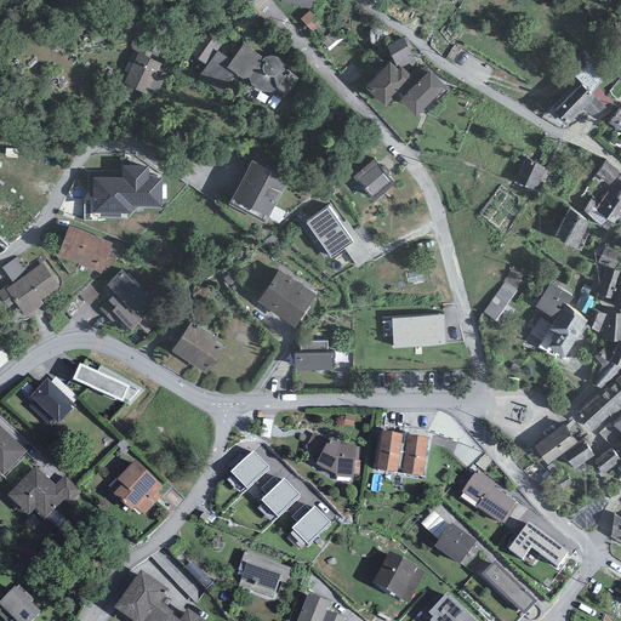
[(313,6),(301,17),(311,29),(324,18),(313,6)]
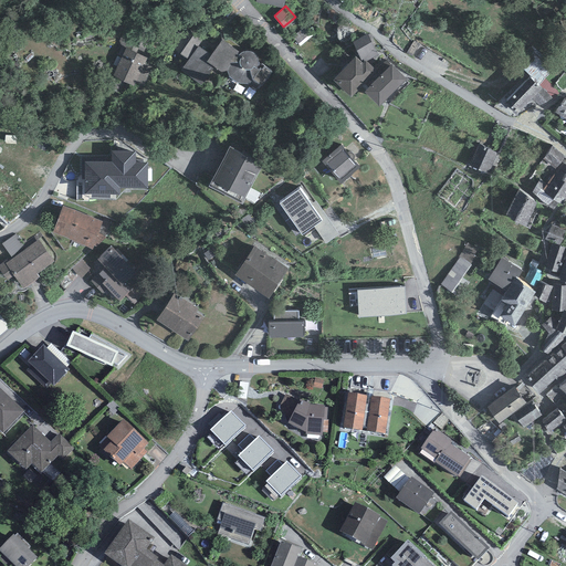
[(199,41),(185,31),(173,49),(187,59),(199,41)]
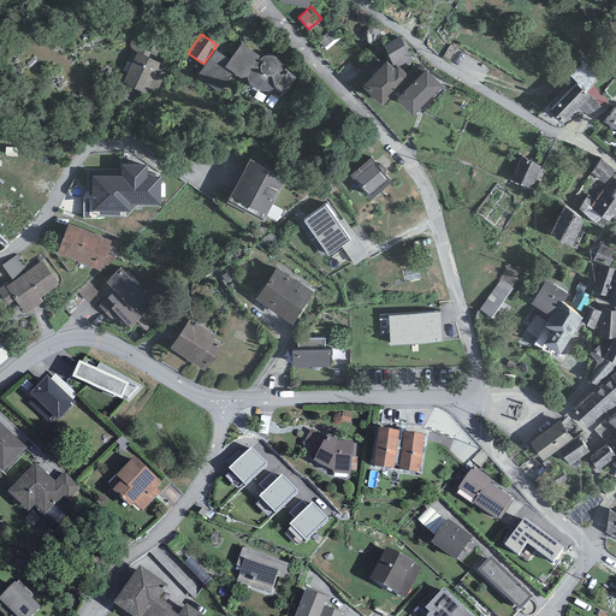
[(400,37),(384,46),(394,66),(395,65),(397,67),(398,66),(412,60),(400,37)]
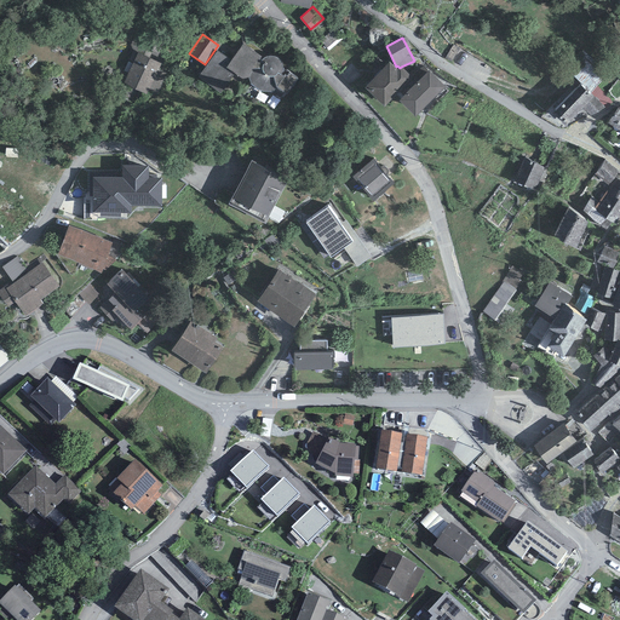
[(144,40),(124,84),(147,95),(155,98),(166,75),(158,70),(160,64),(154,62),(160,49),(144,40)]
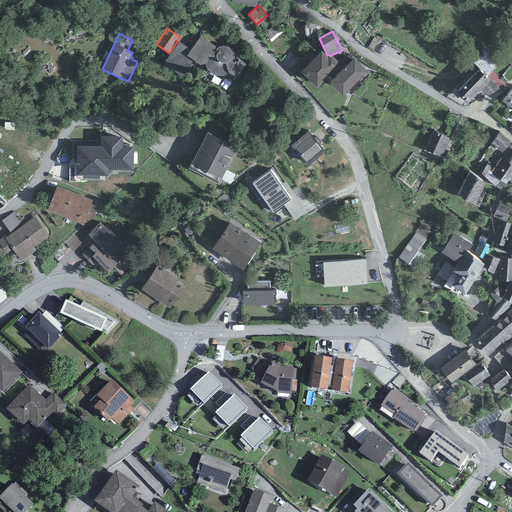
[(194,61),(200,66),(205,64),(207,70),(215,76),(226,76),(234,81),(246,65),(239,61),(237,63),(235,62),(235,63),(232,62),(233,61),(234,59),(234,56),(233,53),(231,51),(229,48),(225,47),(222,47),(219,48),(218,48),(201,36),(191,50),(187,56),(194,61)]
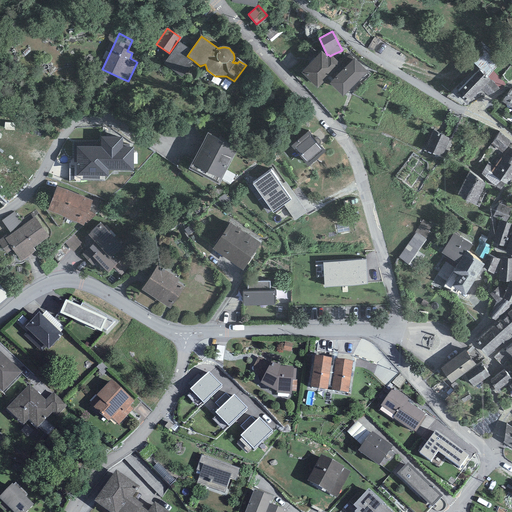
[(191,50),(180,42),(163,64),(183,78),(194,61),(187,56),(191,50)]
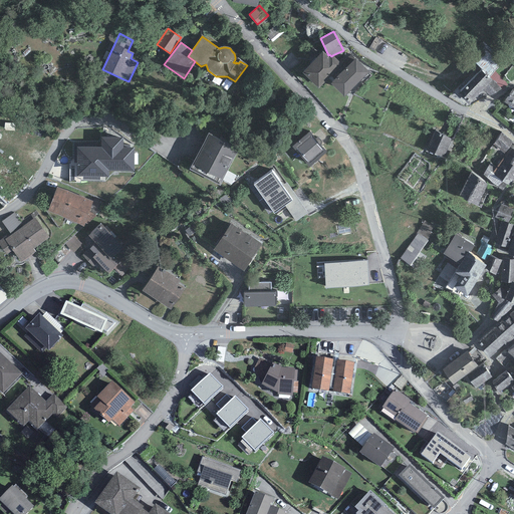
[(322,51),(302,72),(318,88),(341,65),(332,55),(331,56),(329,57),(322,51)]
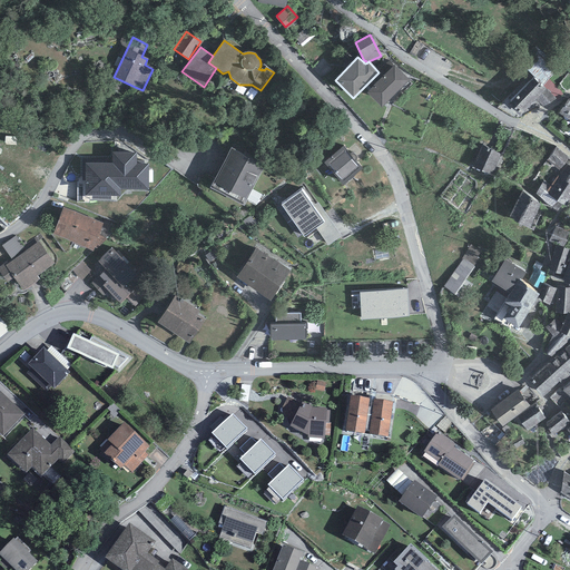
[(367,94),(382,108),(410,80),(395,66),(367,94)]
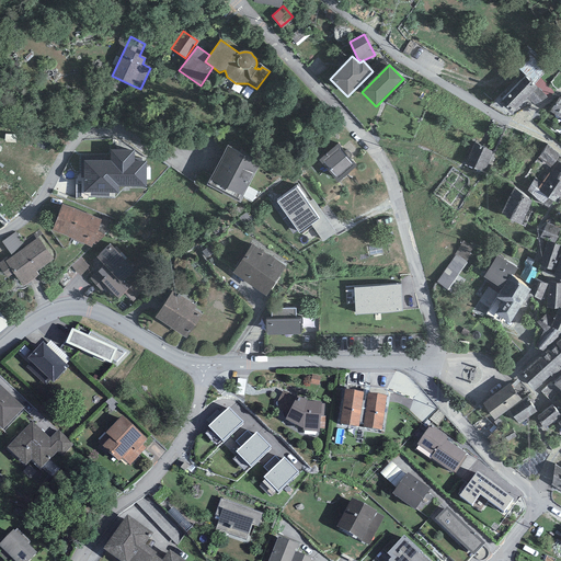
[(534,105),(548,98),(526,76),(500,103),(513,114),(527,99),(534,105)]
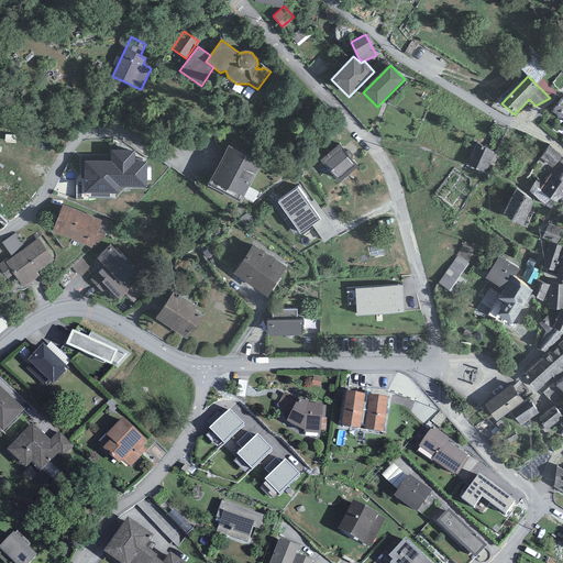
[(562,99),(562,98),(553,111),(562,118),(562,99)]
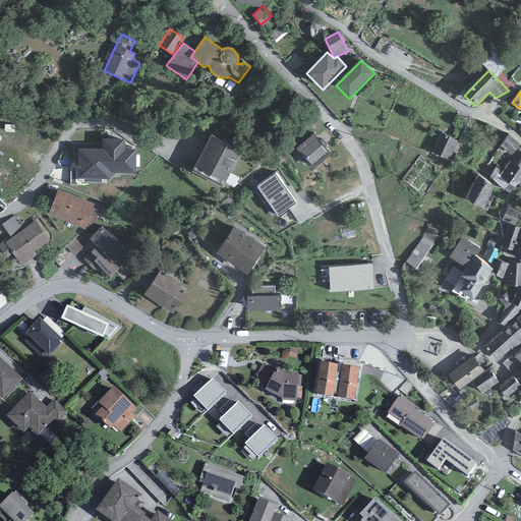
[(296,149),(313,170),(332,155),(313,133),(296,149)]
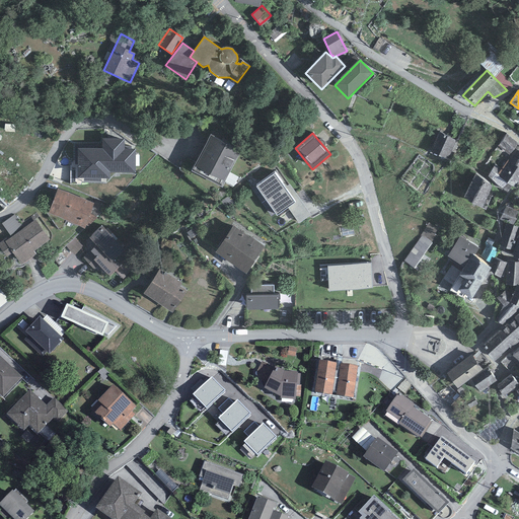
[(240,150),(209,134),(191,171),(221,188),(240,150)]
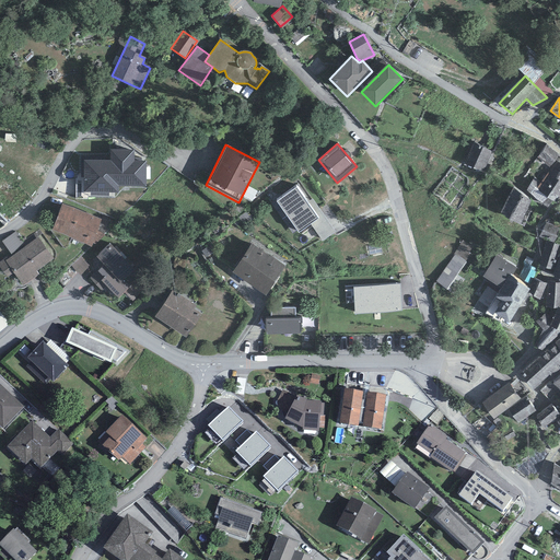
[(491,152),(474,144),(465,163),(482,171),(491,152)]
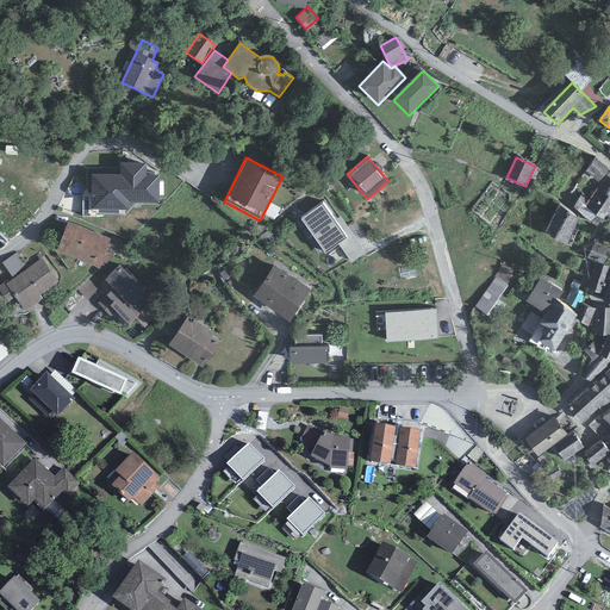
[(609,169),(596,159),(585,172),(598,182),(609,169)]
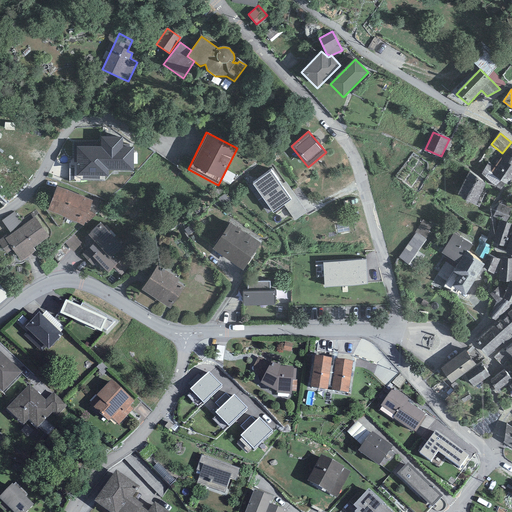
[(76,146),(76,175),(106,175),(106,170),(133,170),(133,147),(122,147),(122,137),(100,137),(100,146),(76,146)]
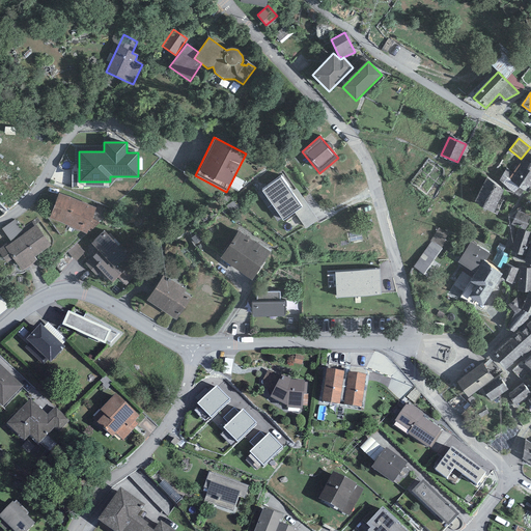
[(530,188),(530,154),(528,152),(507,182),(528,192),(530,188)]
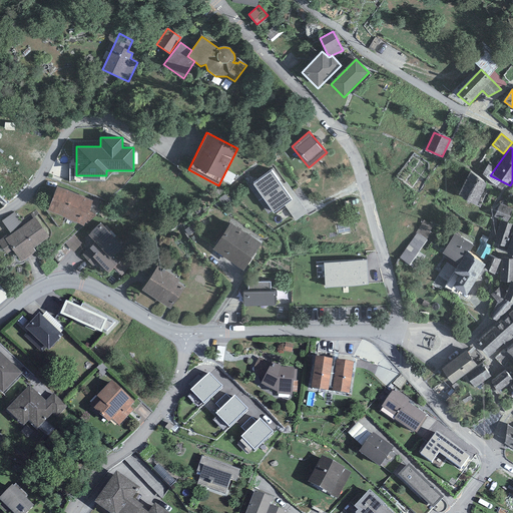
[(252,185),(274,213),(292,200),(271,171),(252,185)]
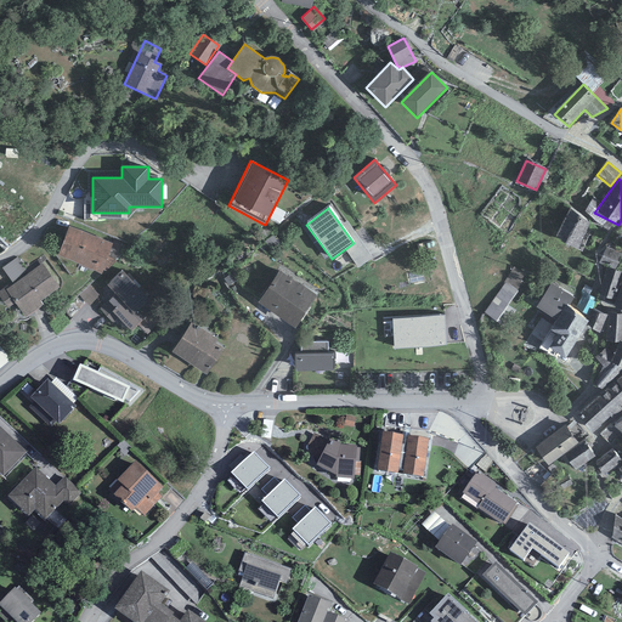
[(592,222),(569,210),(555,238),(578,249),(592,222)]
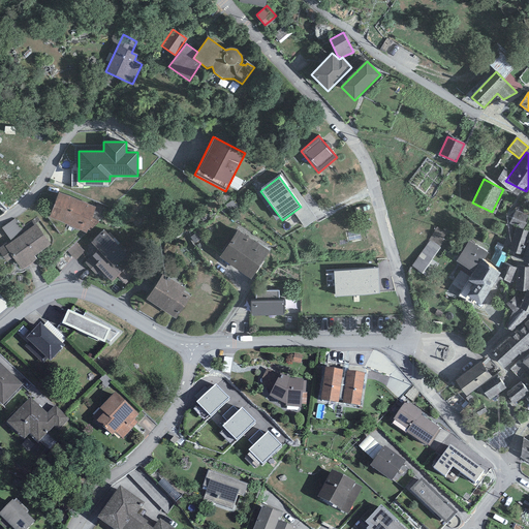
[(59,192),(50,217),(87,234),(88,229),(92,218),(95,207),(59,192)]
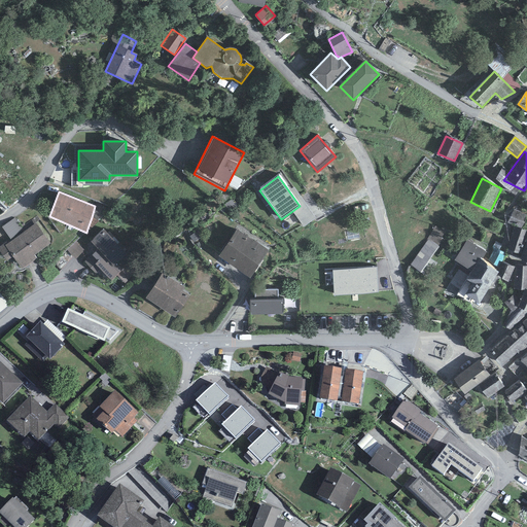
[(526,215),(515,210),(507,222),(521,229),(526,215)]
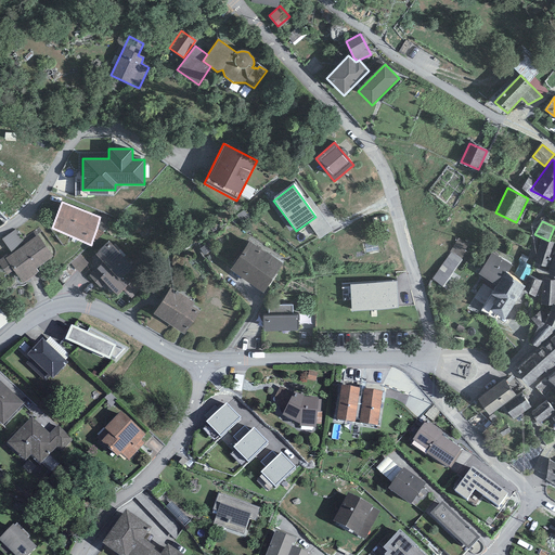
[(92,241),(94,242),(104,233),(97,229),(92,241)]
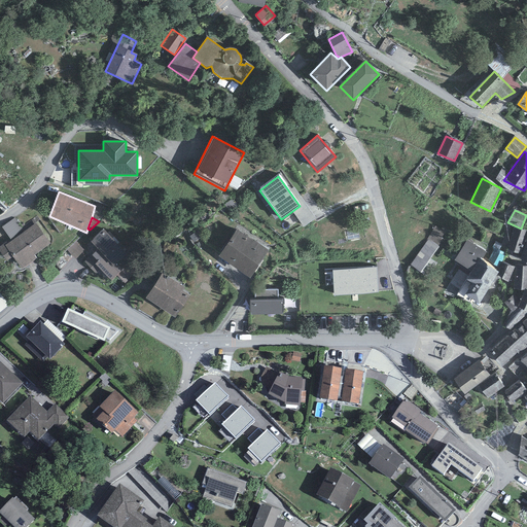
[(25,232),(14,218),(2,227),(11,241),(25,232)]
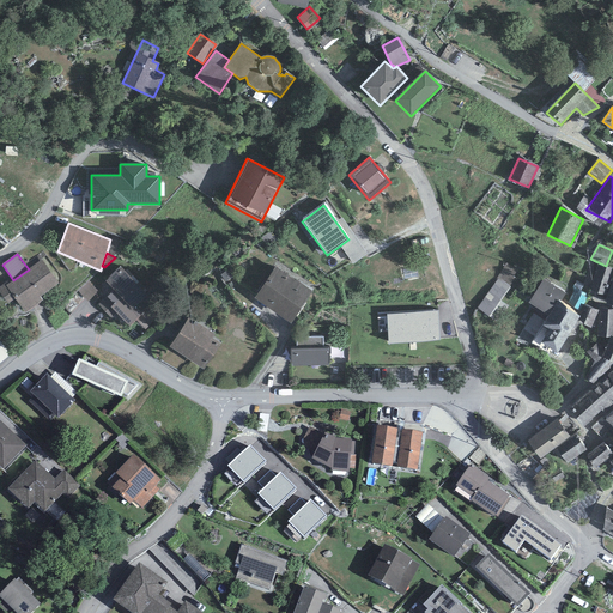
[(14,299),(25,314),(43,301),(41,297),(60,284),(42,260),(29,269),(13,280),(8,284),(7,283),(0,286),(0,292),(8,304),(14,299)]
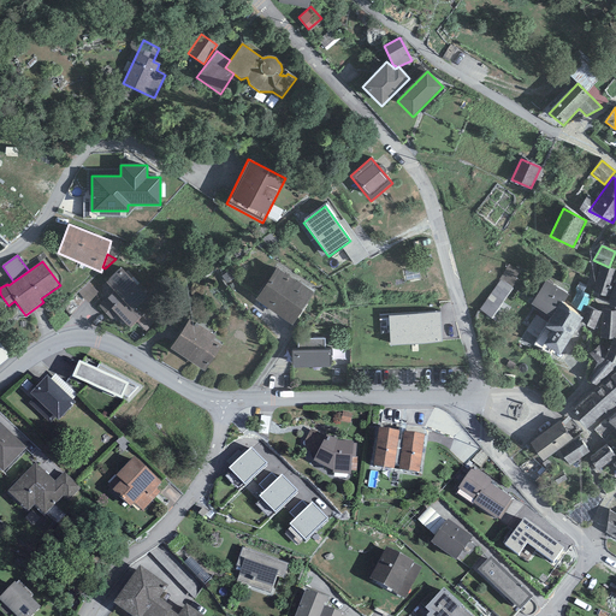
[(520,271),(509,265),(499,279),(501,280),(513,288),(517,279),(515,278),(520,271)]
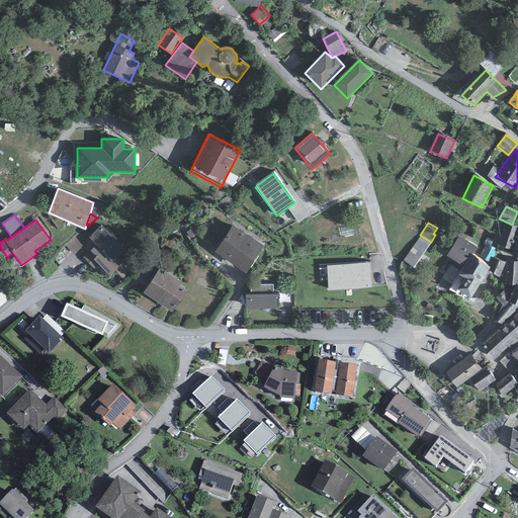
[(512,250),(517,230),(517,227),(505,224),(498,245),(512,250)]
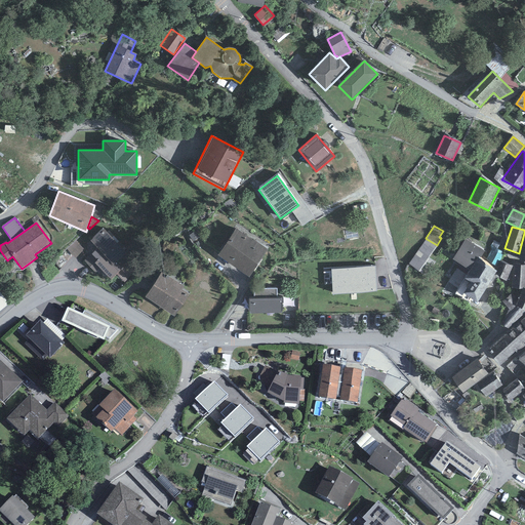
[(111,279),(123,268),(132,258),(103,228),(90,241),(97,248),(84,260),(95,273),(101,269),(111,279)]
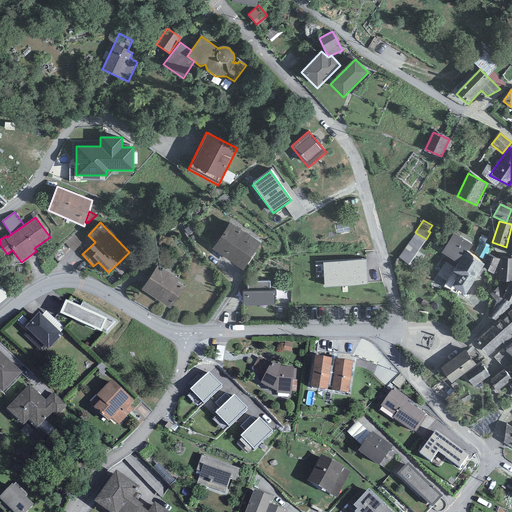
[(230,223),(213,249),(242,270),(260,243),(230,223)]
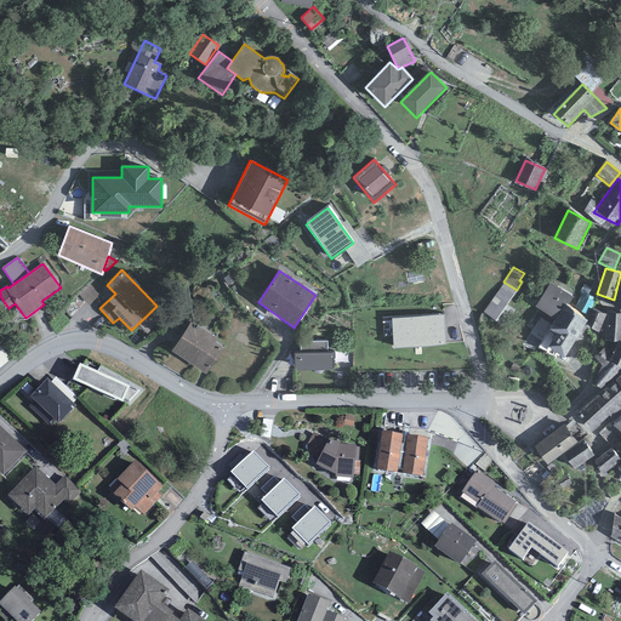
[(484,312),(496,320),(517,290),(505,283),(484,312)]
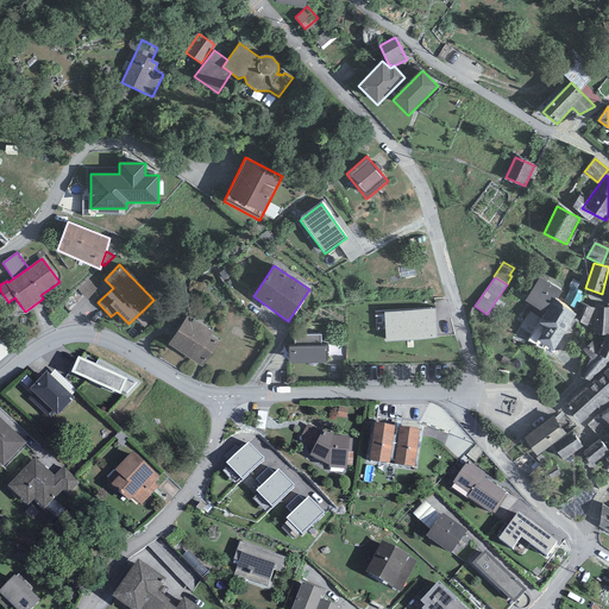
[(560,290),(540,277),(528,297),(548,308),(542,318),(548,322),(540,334),(554,343),(573,312),(557,297),(560,290)]
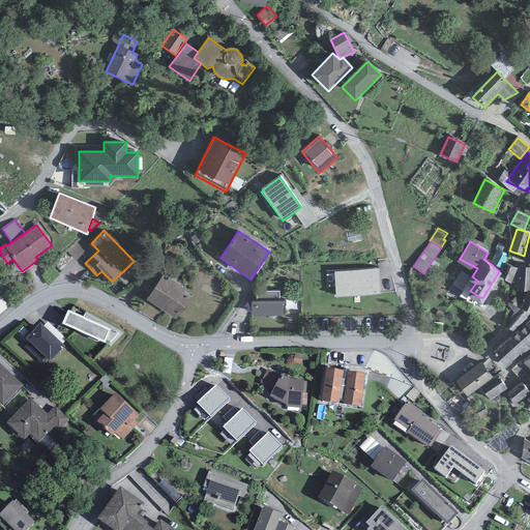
[(510,284),(517,268),(506,264),(500,278),(510,284)]
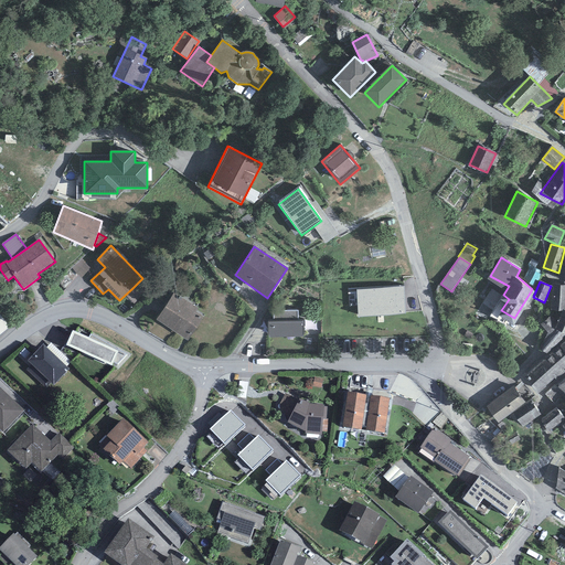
[(564,285),(553,286),(551,309),(564,310),(564,285)]
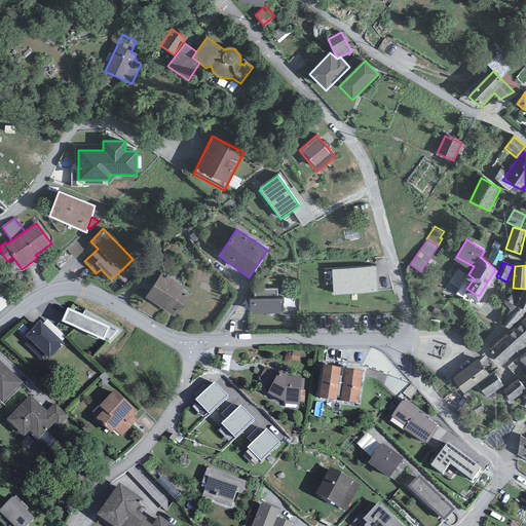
[(376,267),(332,270),(334,294),(377,291),(376,267)]
